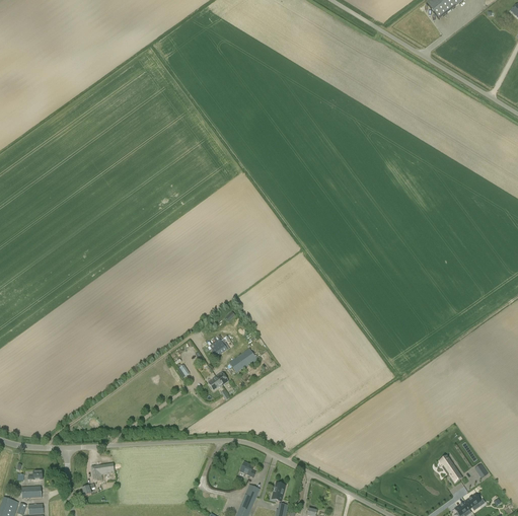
[(440,17),(461,0),(427,0),(440,17)]
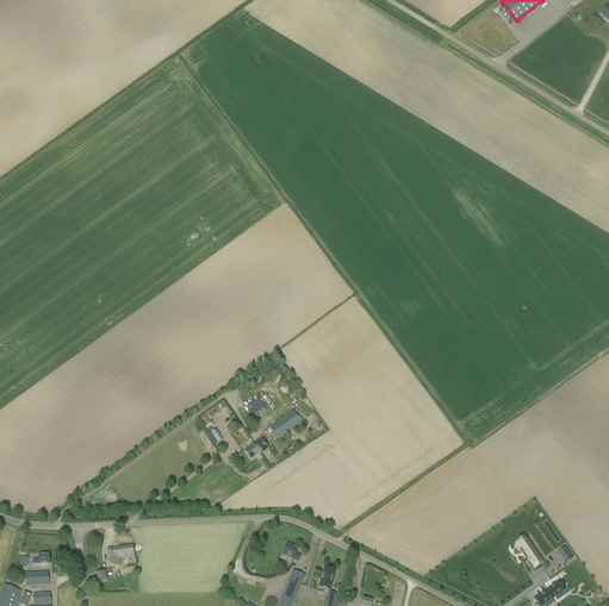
[(608,4),(602,11),(608,17),(608,20),(606,19),(596,31),(607,39),(608,38),(608,4)]
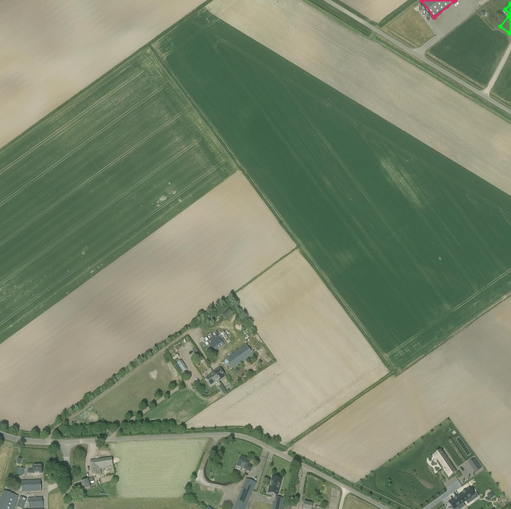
[(229,306),(223,311),(227,315),(233,309),(229,306)]
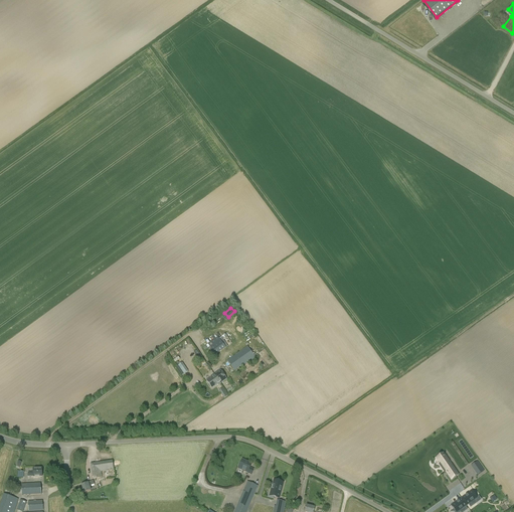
[(209,341),(216,352),(226,345),(219,334),(209,341)]
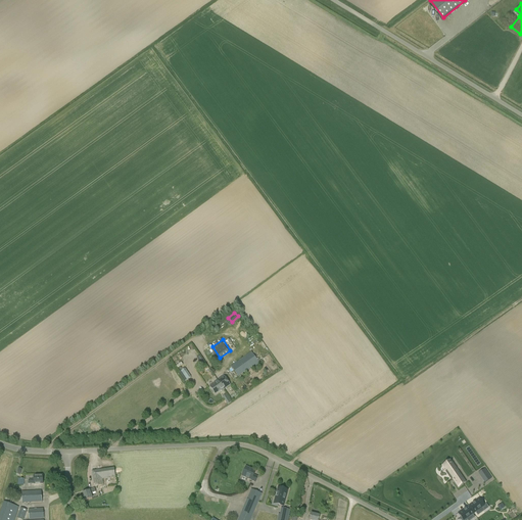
[(252,349),(232,364),(239,374),(247,368),(247,369),(252,366),(251,365),(259,359),(252,349)]
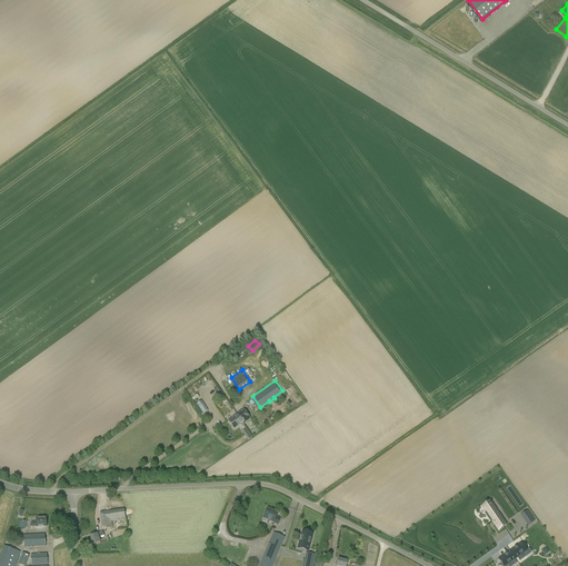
[(199,400),(198,400),(200,404),(205,410),(209,407),(205,400),(202,398),(201,398),(199,400)]
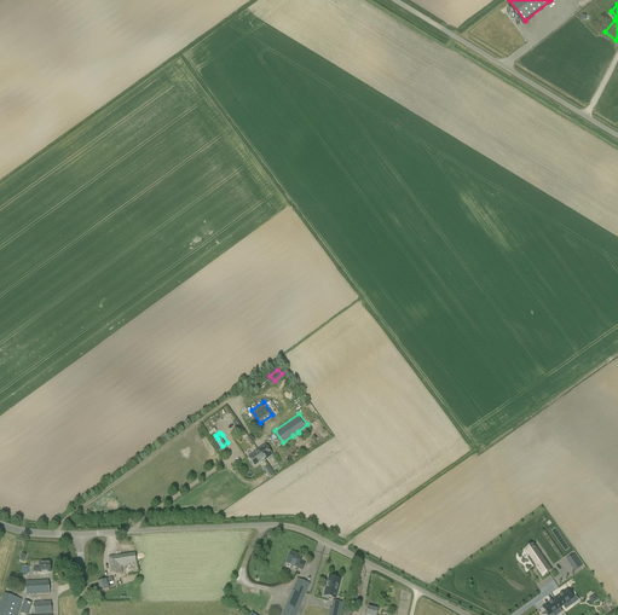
[(265,441),(254,450),(254,451),(249,454),(256,463),(263,458),(264,459),(273,452),(265,441)]
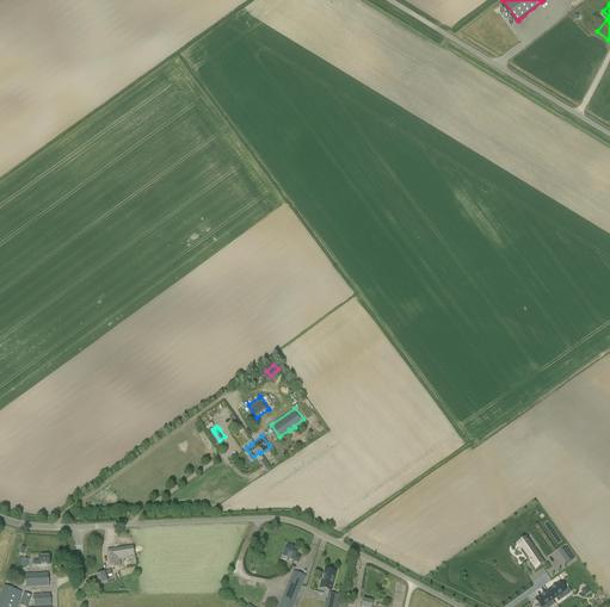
[(266,456),(262,459),(267,468),(272,465),(266,456)]
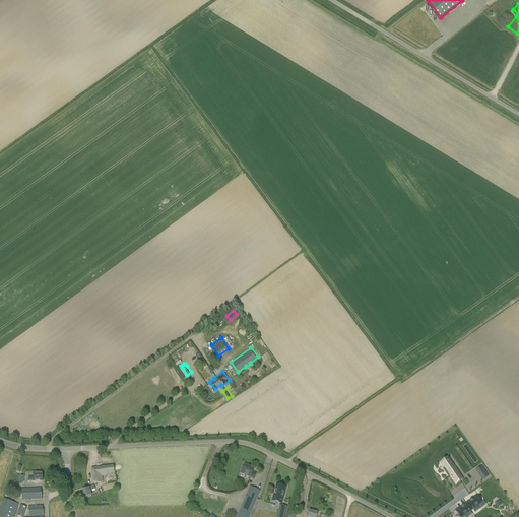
[(451,457),(443,463),(455,481),(463,475),(451,457)]
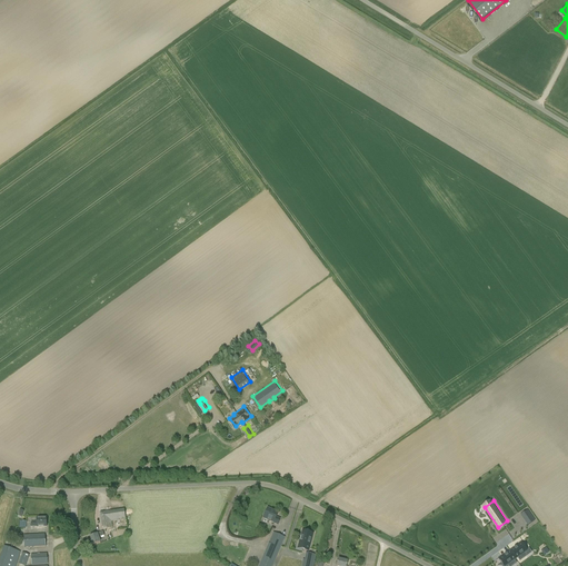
[(265,515),(275,519),(275,520),(279,523),(282,515),(278,514),(279,509),(268,505),(265,515)]
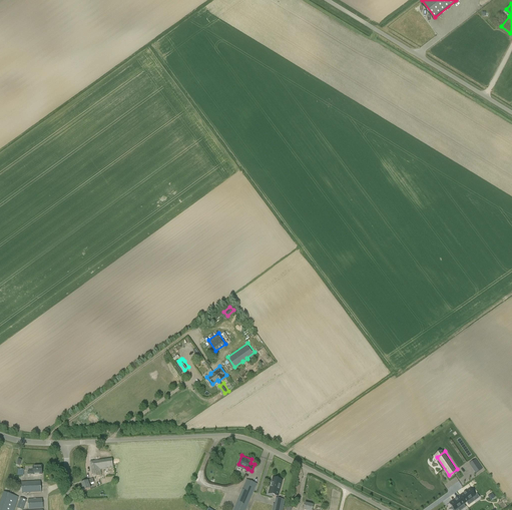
[(93,474),(102,473),(101,467),(114,465),(112,457),(91,459),(93,474)]
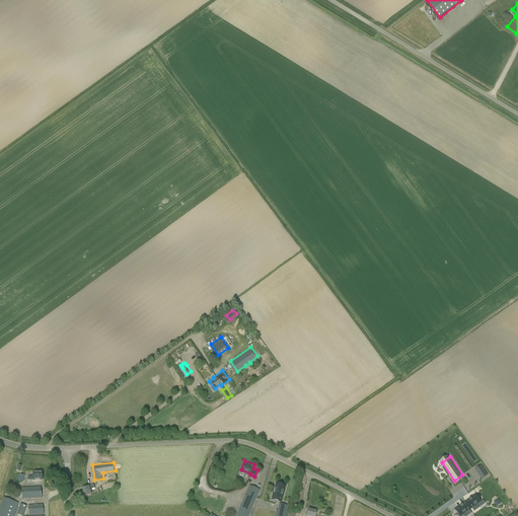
[(486,467),(479,472),(482,476),(489,471),(486,467)]
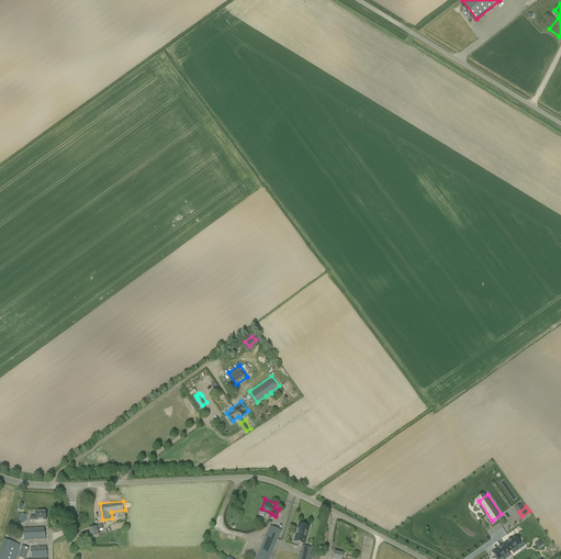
[(32,513),(32,517),(47,517),(46,507),(37,509),(37,513),(32,513)]
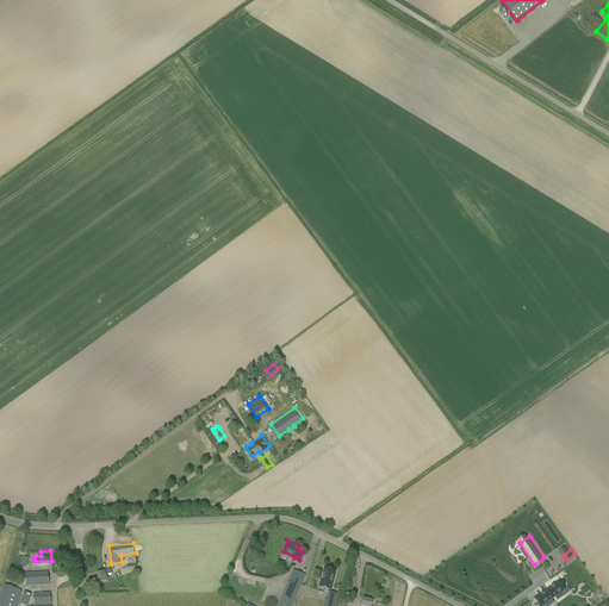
[(328,580),(327,586),(333,588),(337,568),(325,564),(322,579),(328,580)]
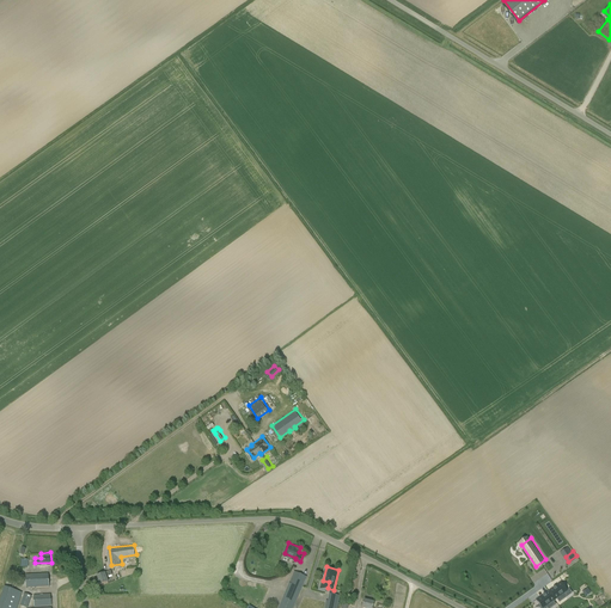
[(109,579),(107,575),(114,572),(112,569),(98,573),(102,582),(109,579)]
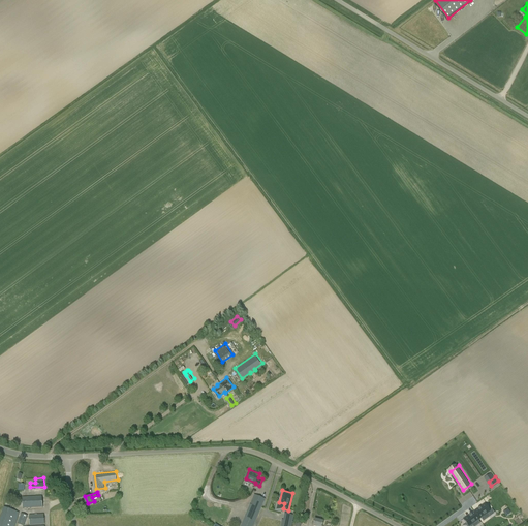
[(253,525),(266,496),(255,492),(240,525),(253,525)]
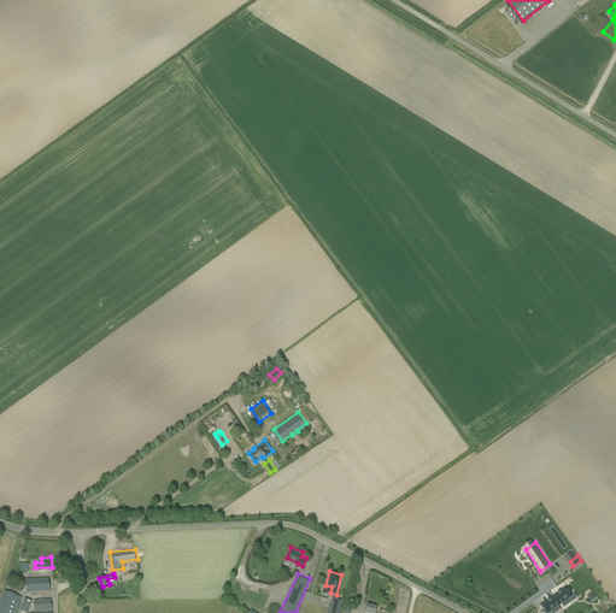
[(50,576),(27,576),(28,589),(51,588),(50,576)]
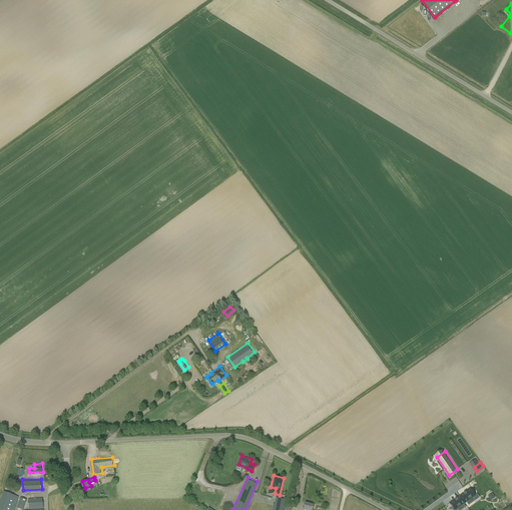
[(0,502),(0,509),(13,509),(19,494),(5,489),(0,502)]
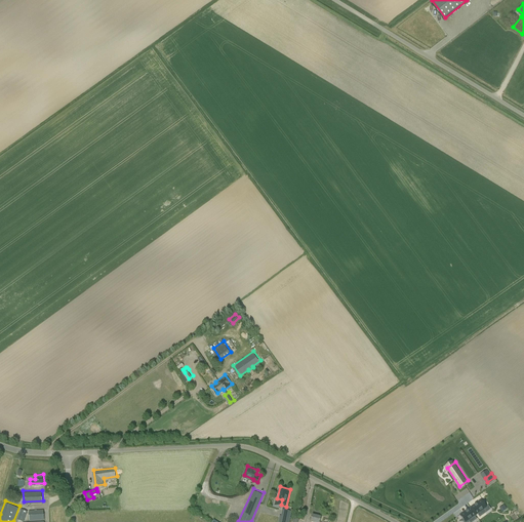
[(479,502),(469,509),(473,516),(483,508),(479,502)]
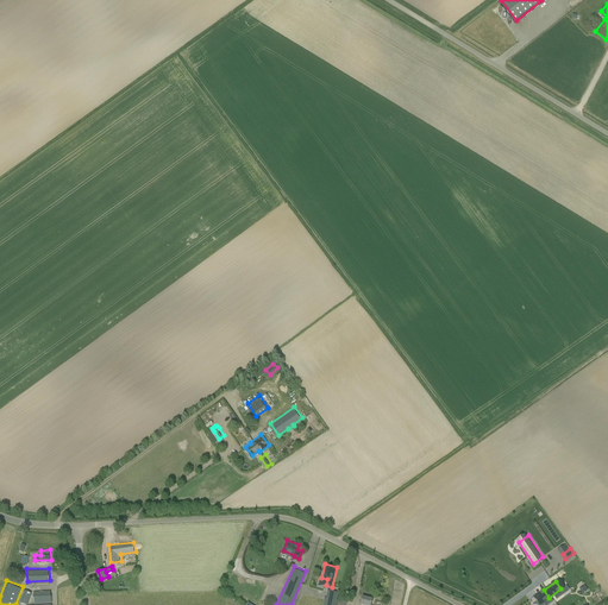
[(29,603),(32,590),(25,587),(22,599),(29,603)]
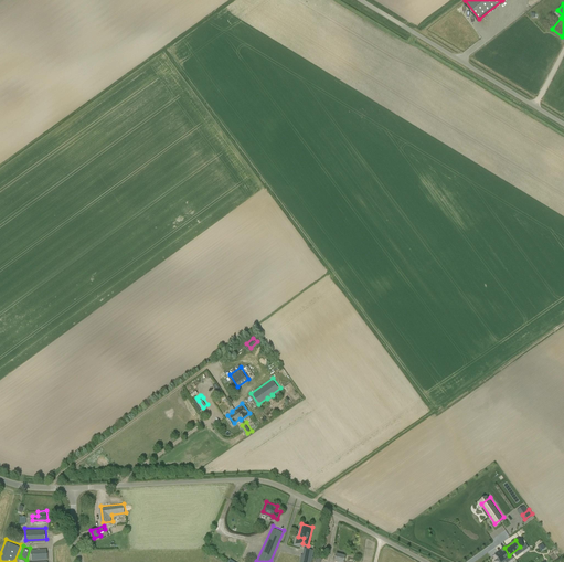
[(32,558),(49,558),(48,547),(32,547),(32,558)]
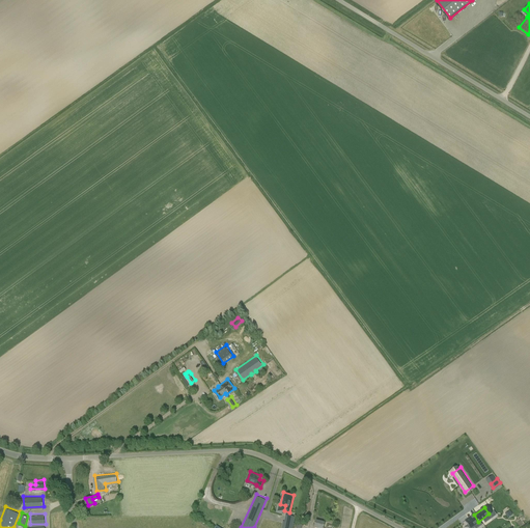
[(474,515),(463,523),(466,527),(468,527),(478,522),(474,515)]
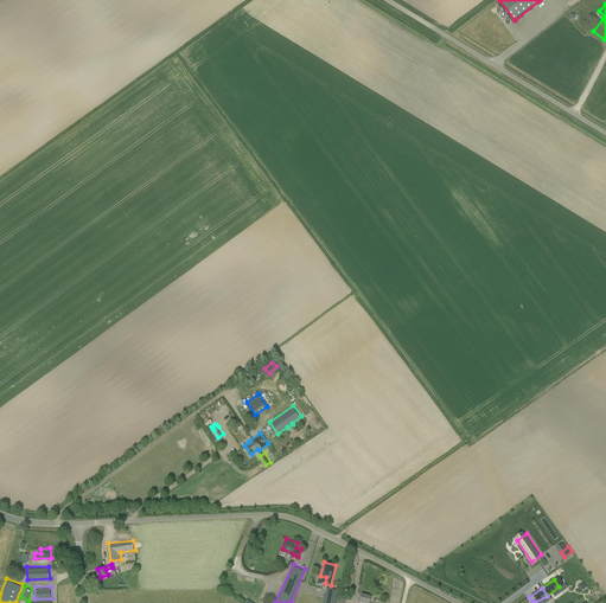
[(335,602),(337,595),(325,592),(321,602),(335,602)]
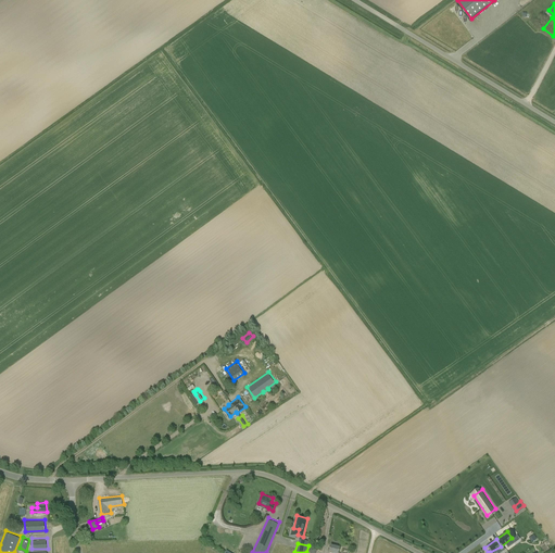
[(331,552),(338,552),(340,545),(332,543),(330,550),(332,551),(331,552)]
